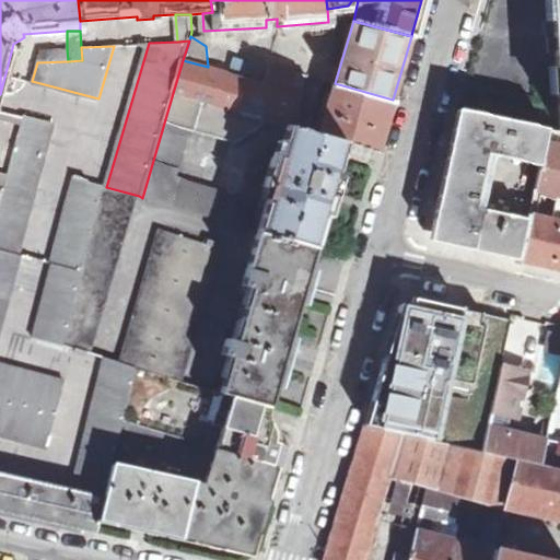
[(67,48),(39,49),(37,62),(68,61),(67,48)]
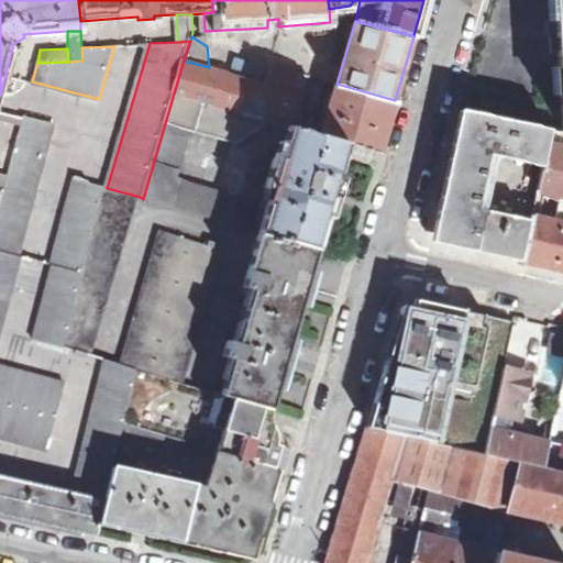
[(209,67),(184,61),(174,94),(268,121),(290,127),(295,129),(310,76),(273,64),(267,85),(209,67)]
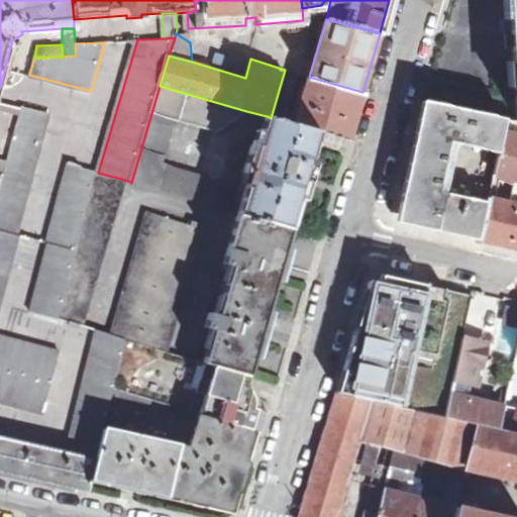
[(363,92),(309,77),(296,125),(319,132),(348,140),(363,92)]
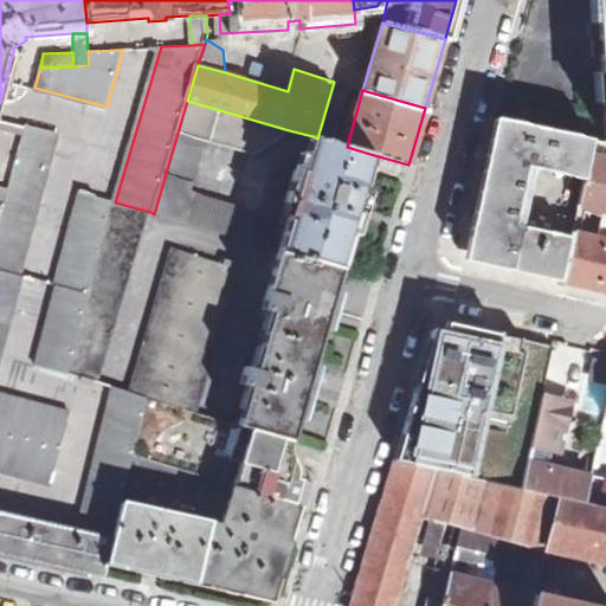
[(154,214),(251,243),(259,217),(244,213),(246,207),(193,191),(207,141),(263,156),(266,148),(274,149),(285,144),(289,130),(187,101),(154,214)]
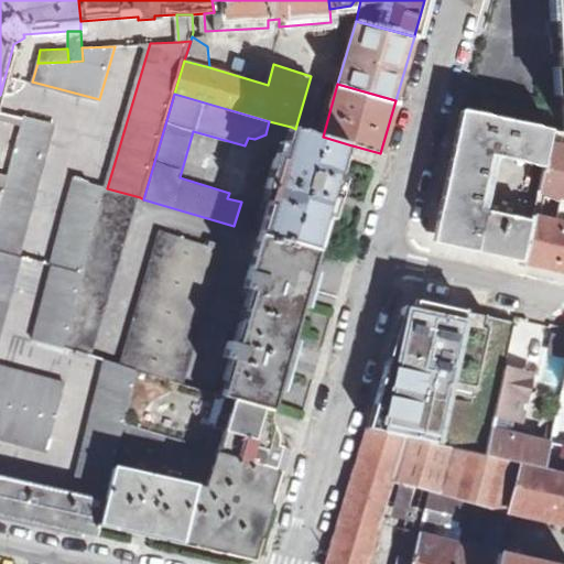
[(463,109),(435,229),(444,243),(522,261),(535,204),(521,201),(517,217),(487,210),(484,221),(477,220),(491,154),(544,167),(552,129),(463,109)]
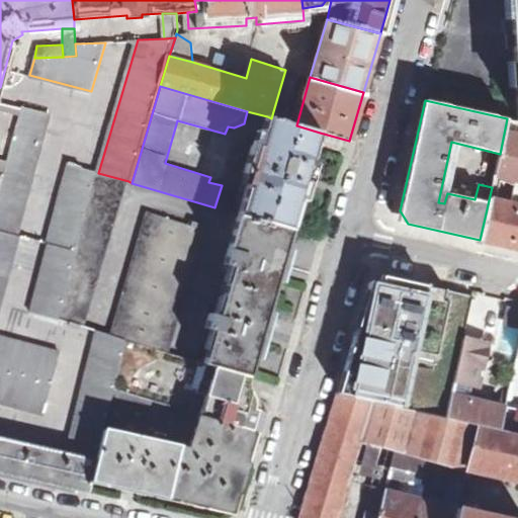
[(0,104),(0,108),(21,114),(22,110),(0,104)]
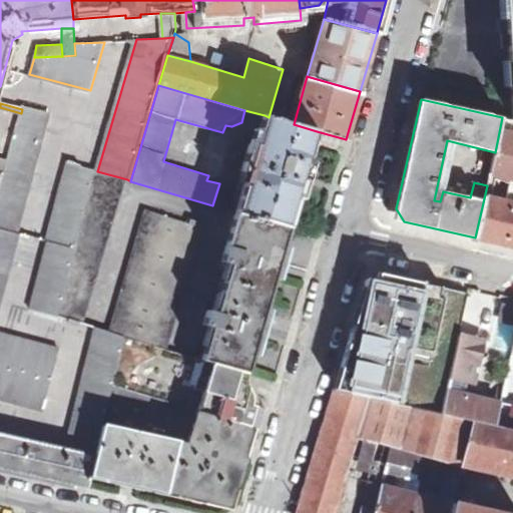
[(0,227),(18,232),(50,117),(22,109),(21,113),(16,132),(6,169),(3,168),(0,180),(0,185),(1,186),(0,188),(0,227)]
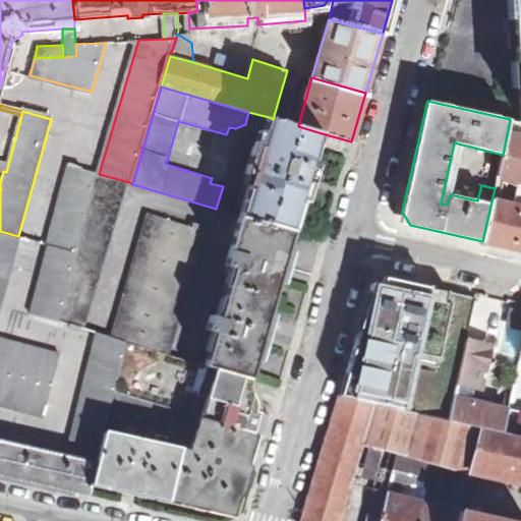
[(273,119),(269,117),(259,147),(254,146),(247,173),(253,174),(241,216),(293,232),(304,195),(309,197),(311,188),(309,187),(311,178),(314,179),(315,175),(319,165),(313,163),(317,147),(322,133),(298,126),(273,119)]
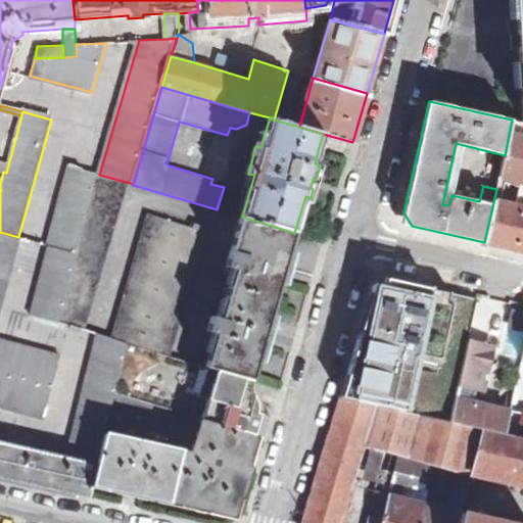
[(484,242),(522,250),(522,122),(512,120),(505,155),(496,189),(484,242)]
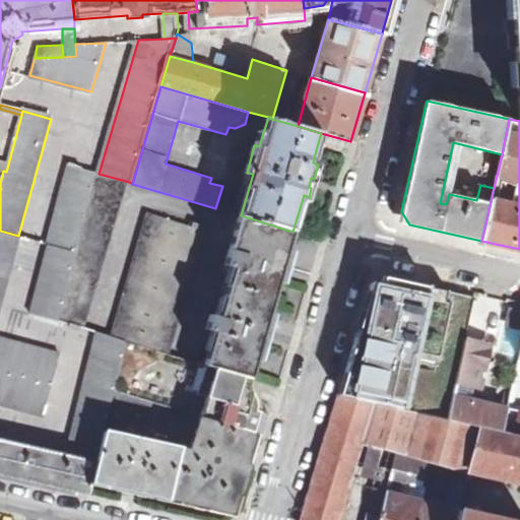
[(0,155),(0,191),(1,189),(0,188),(0,183),(3,171),(6,172),(16,134),(6,132),(0,155)]
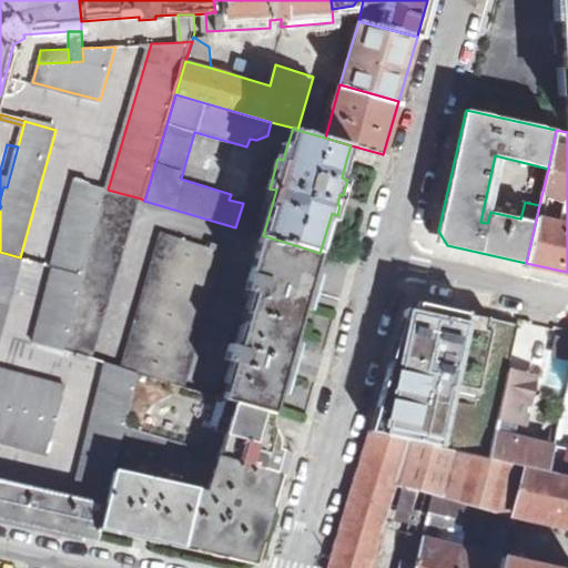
[(103,188),(77,180),(54,266),(56,267),(84,275),(103,188)]
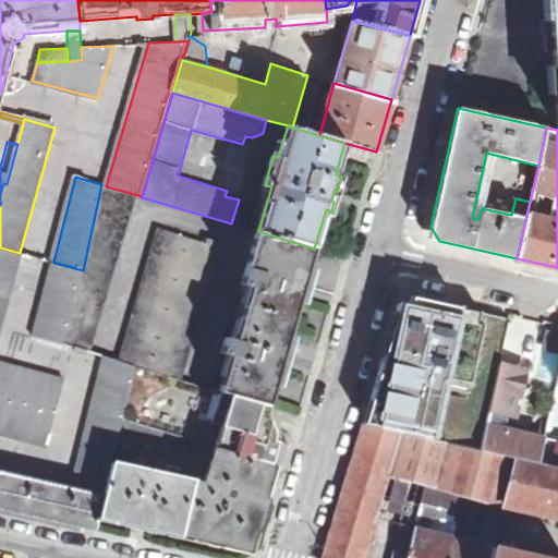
[(106,186),(101,184),(83,270),(65,346),(92,353),(113,275),(138,195),(106,186)]
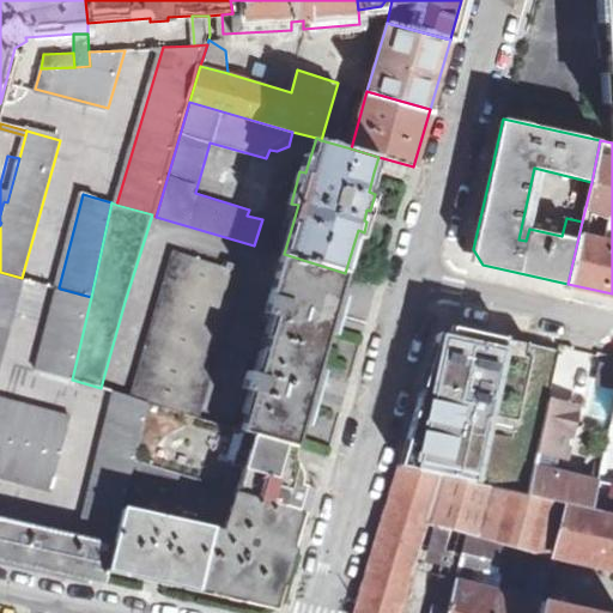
[(133,396),(151,402),(201,417),(243,268),(230,263),(229,267),(177,252),(133,396)]
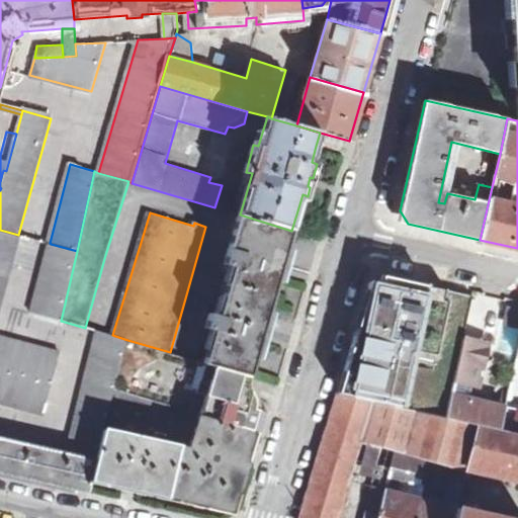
[(291,231),(240,214),(225,268),(232,270),(220,316),(210,313),(207,328),(214,331),(205,363),(248,375),(250,376),(291,231)]
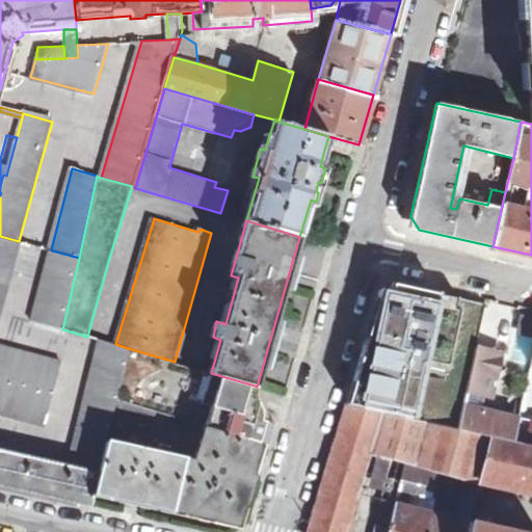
[(0,319),(22,242),(19,241),(0,236),(0,415),(46,428),(63,362),(0,345),(0,319)]
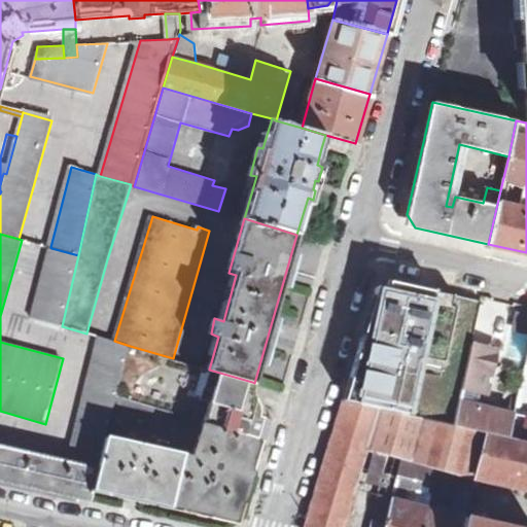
[(78,255),(51,248),(34,318),(62,326),(78,255)]
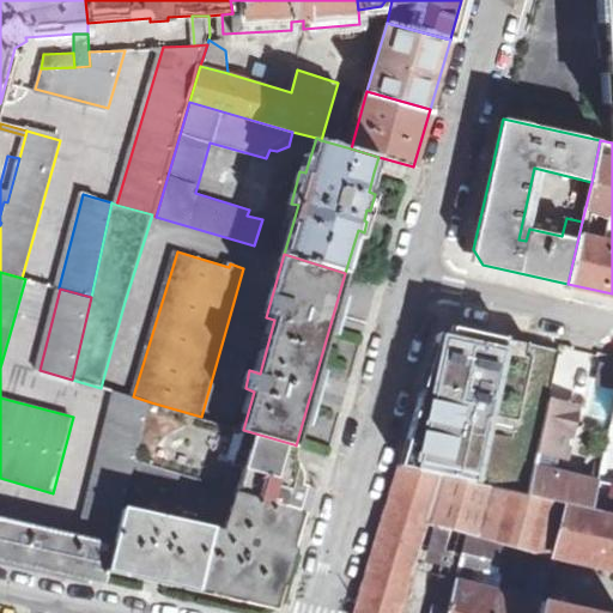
[(550,399),(562,343),(443,317),(418,405),(471,417),(469,424),(507,432),(495,487),(528,495),(550,399)]
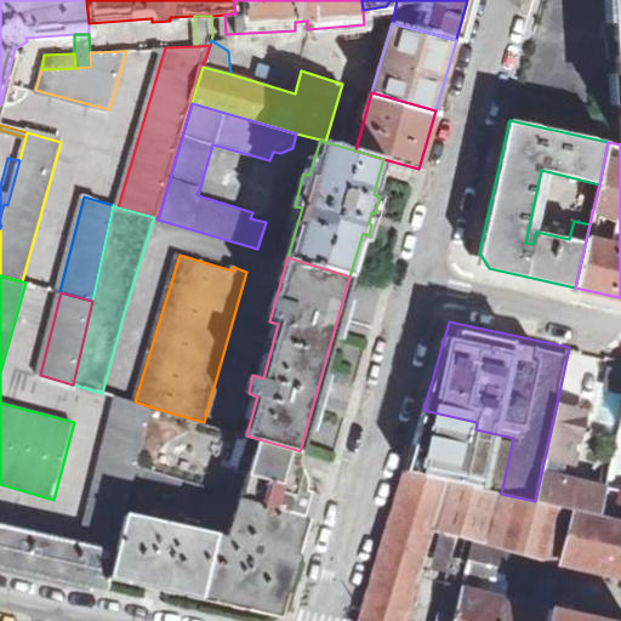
[(117,398),(83,545),(0,524),(0,565),(107,590),(110,574),(127,514),(135,486),(138,467),(153,408),(135,402),(117,398)]
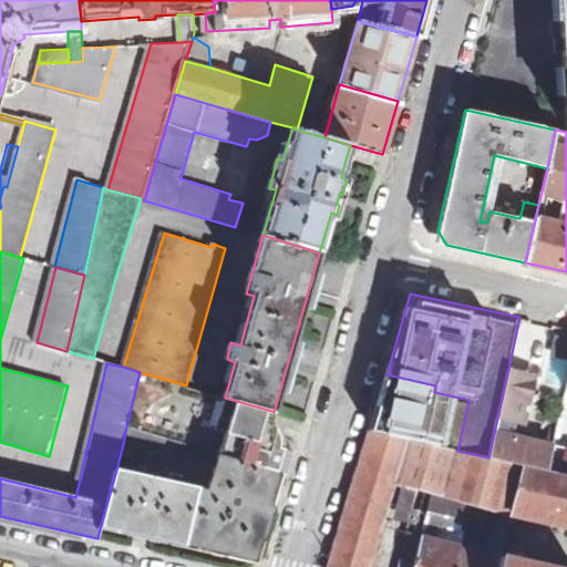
[(508,369),(488,457),(523,465),(547,471),(553,446),(513,435),(516,422),(518,422),(519,422),(521,422),(523,421),(524,420),(525,419),(525,418),(525,416),(529,399),(540,392),(529,373),(508,369)]
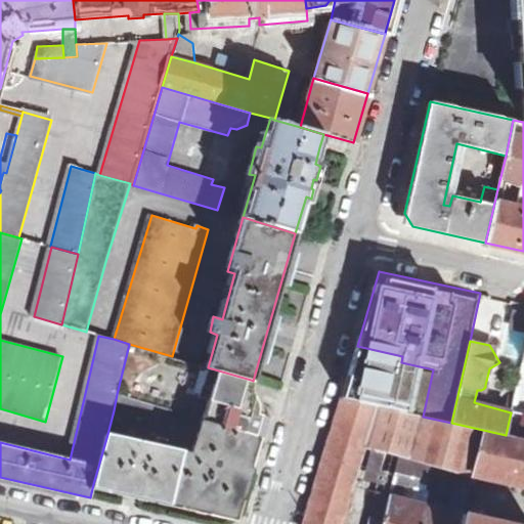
[(129,344),(117,394),(157,406),(204,420),(257,436),(265,439),(271,417),(255,411),(255,410),(256,410),(256,406),(255,402),(255,400),(254,400),(254,399),(253,397),(242,394),(245,382),(246,380),(250,382),(251,380),(208,367),(172,356),(129,344)]
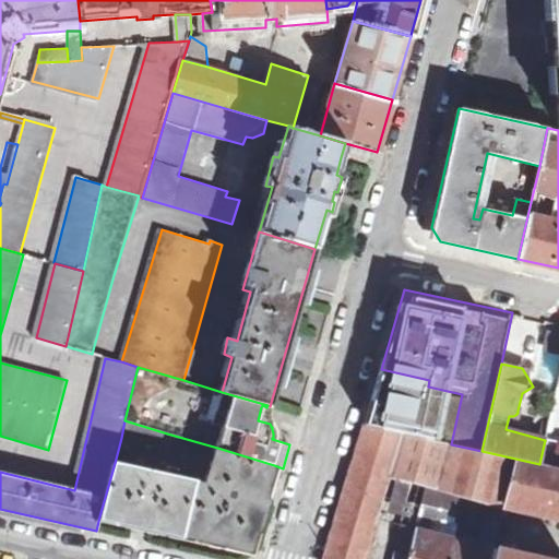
[(558,377),(545,440),(539,464),(558,467),(558,377)]
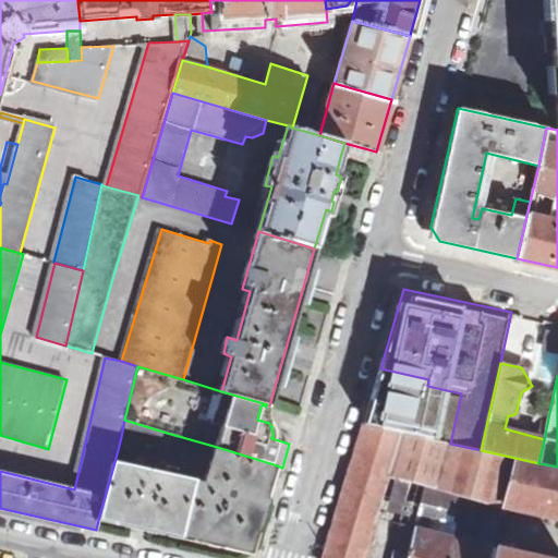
[(266,407),(262,404),(261,407),(257,420),(269,423),(266,415),(266,407)]
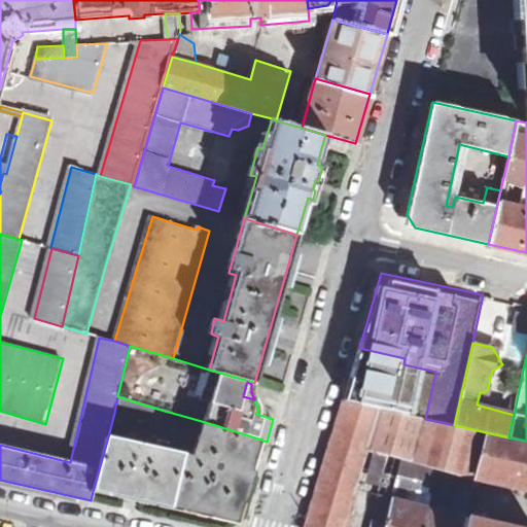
[(117,396),(114,413),(155,422),(157,409),(117,396)]
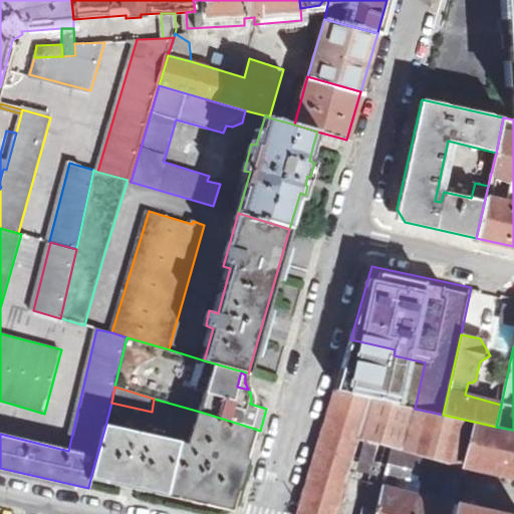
[(443,415),(415,409),(335,392),(298,513),(335,513),(345,481),(358,437),(463,465),(474,422),(443,415)]
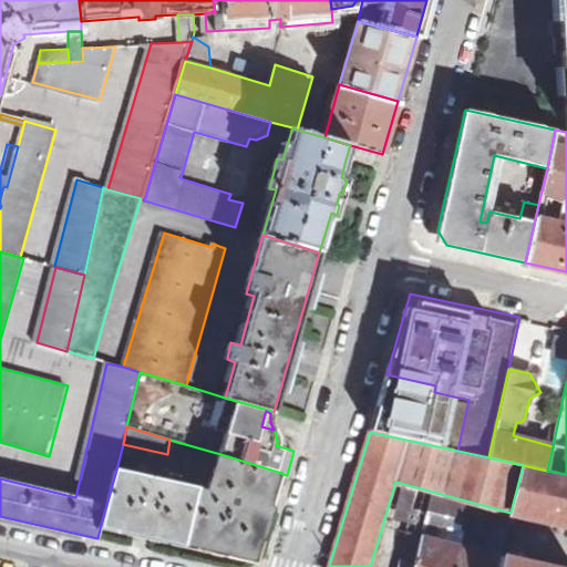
[(198,493),(187,543),(245,556),(255,550),(257,537),(261,538),(271,507),(267,505),(278,472),(220,454),(209,492),(198,493)]
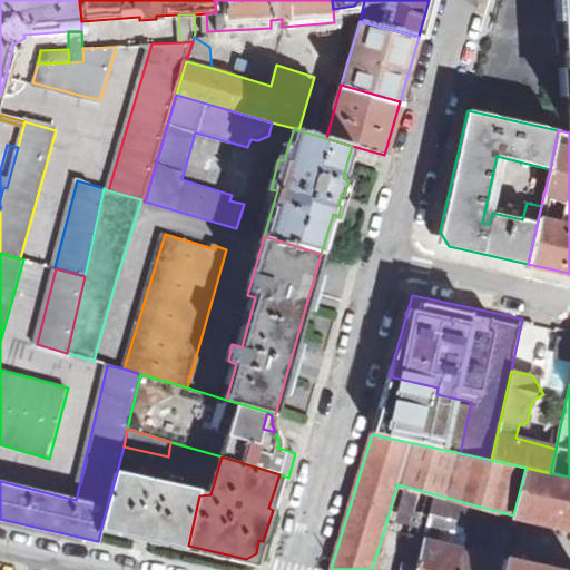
[(526,468),(513,516),(512,522),(517,523),(520,516),(569,527),(569,477),(550,473),(526,468)]
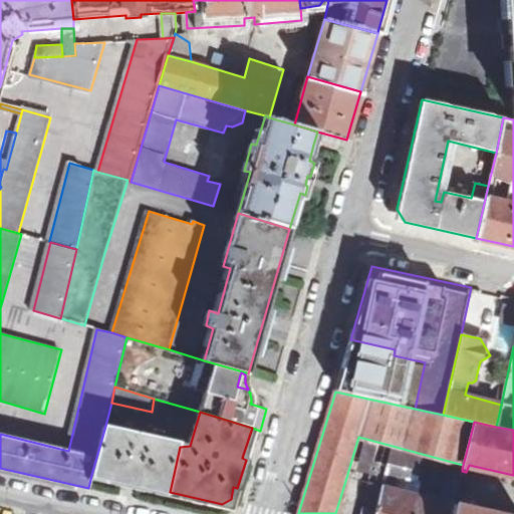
[(170,492),(180,447),(182,443),(144,435),(143,431),(137,430),(136,434),(105,426),(91,475),(170,492)]
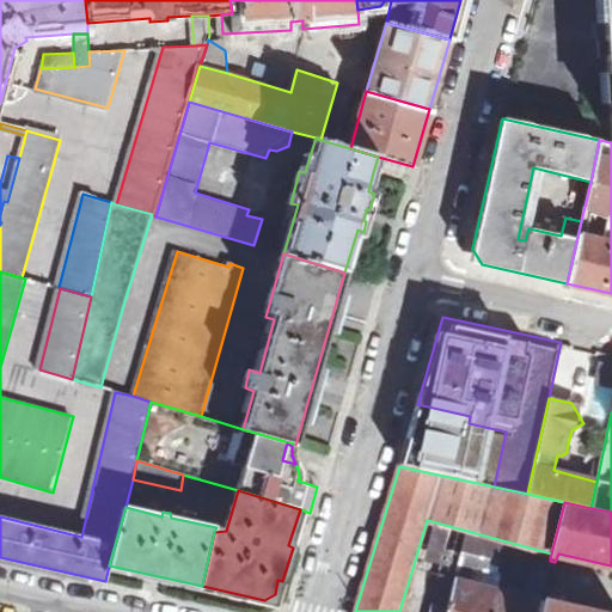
[(551,554),(427,520),(411,573),(440,580),(445,560),(452,551),(461,554),(546,573),(550,561),(551,554)]
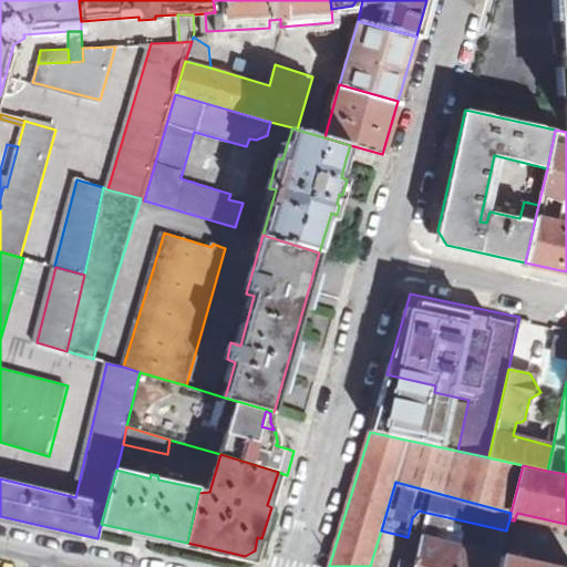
[(399,566),(413,566),(428,513),(419,511),(412,518),(408,537),(399,566)]
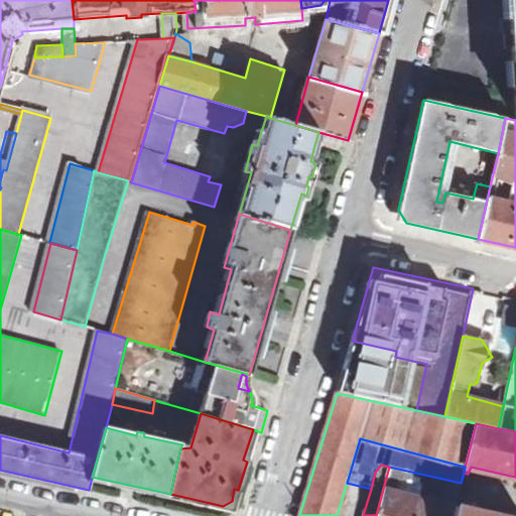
[(376,515),(452,515),(455,505),(461,483),(389,467),(376,515)]
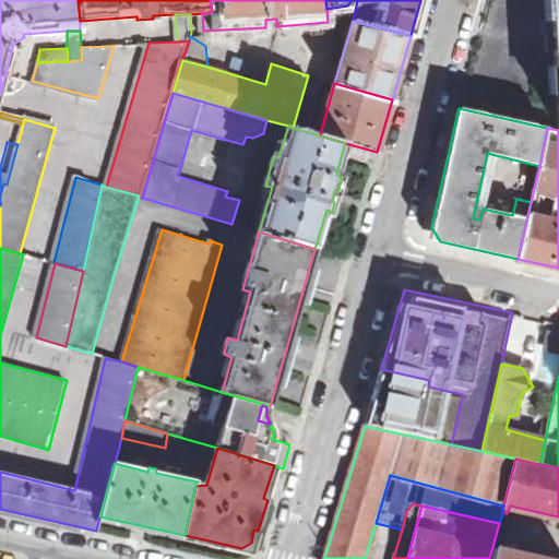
[(502,512),(499,523),(492,547),(502,549),(511,514),(507,513),(502,512)]
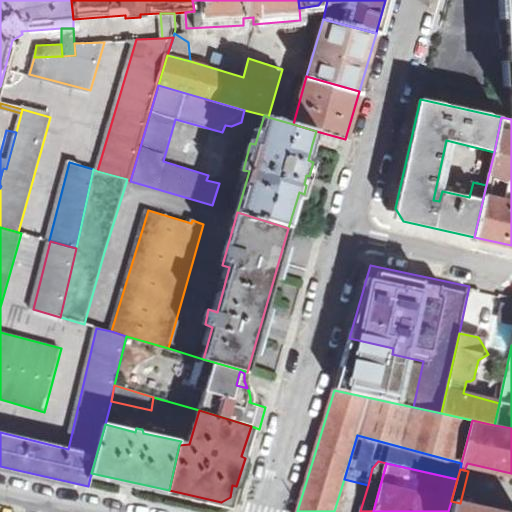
[(448,511),(498,511),(460,503),(451,501),(448,511)]
